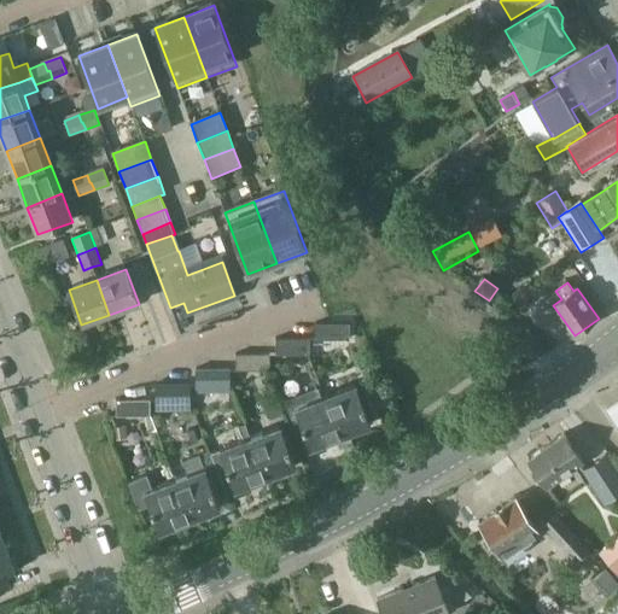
[(348,340),(348,325),(316,325),(316,340),(348,340)]
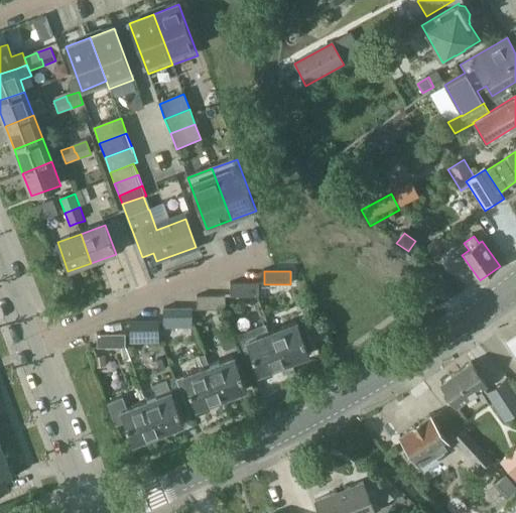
[(257,297),(257,284),(232,284),(232,297),(257,297)]
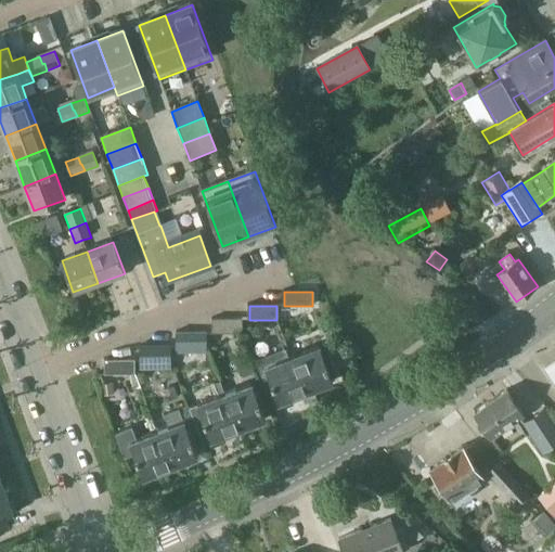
[(213,334),(242,334),(242,320),(213,320),(213,334)]
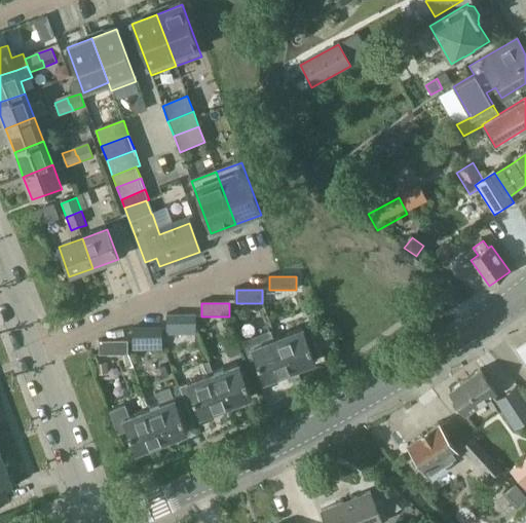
[(195,330),(195,315),(168,315),(168,330),(195,330)]
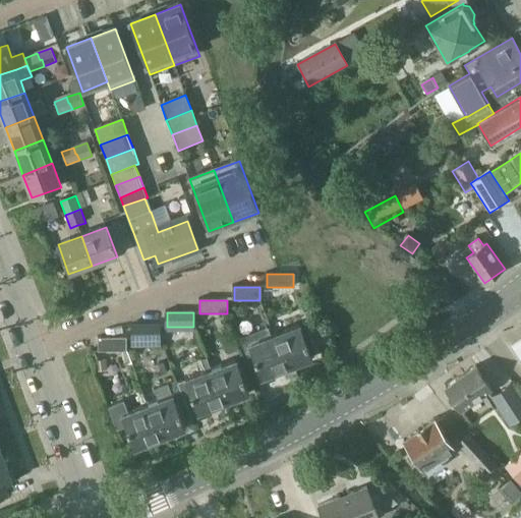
[(161,339),(161,326),(132,326),(132,339),(161,339)]
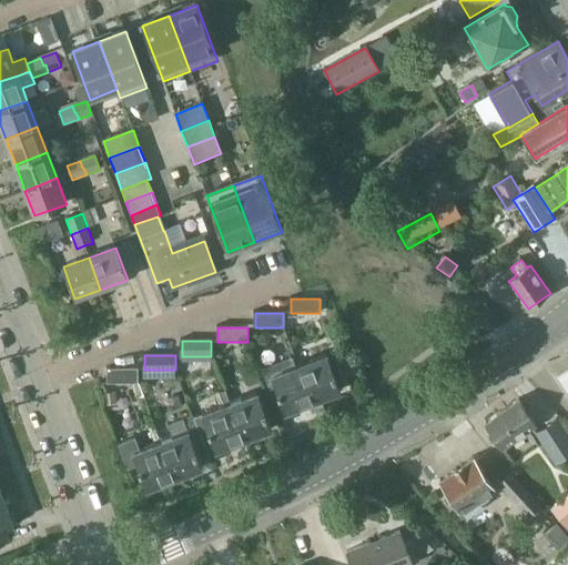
[(310,383),(317,401),(341,392),(326,356),(296,367),(294,369),(302,386),(310,383)]
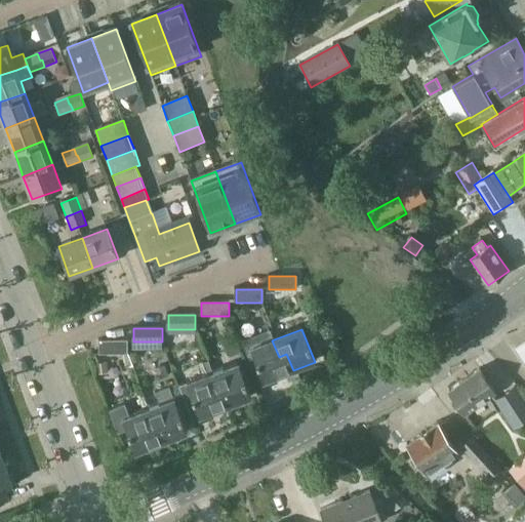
[(272,340),(274,339),(271,331),(241,343),(248,360),(255,357),(265,382),(293,370),(286,354),(279,357),(272,340)]
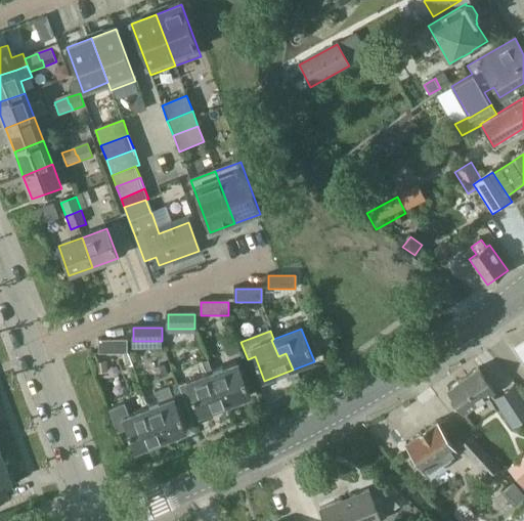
[(128,354),(128,341),(99,341),(98,354),(128,354)]
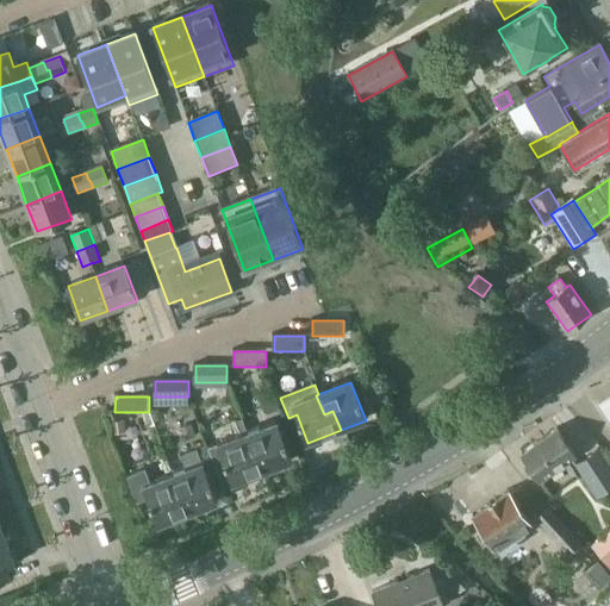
[(609,399),(599,407),(609,423),(609,399)]
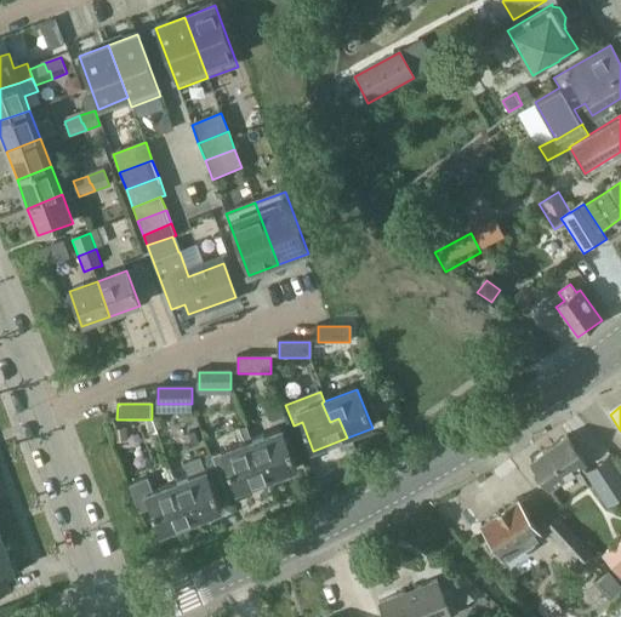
[(114,429),(114,443),(130,443),(130,429),(114,429)]
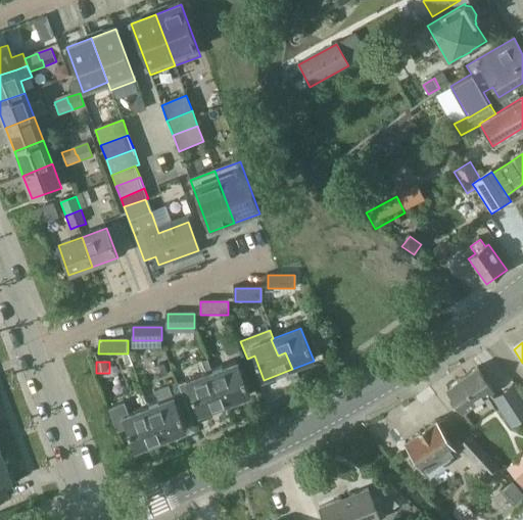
[(223,387),(229,404),(249,395),(237,363),(206,375),(212,391),(223,387)]
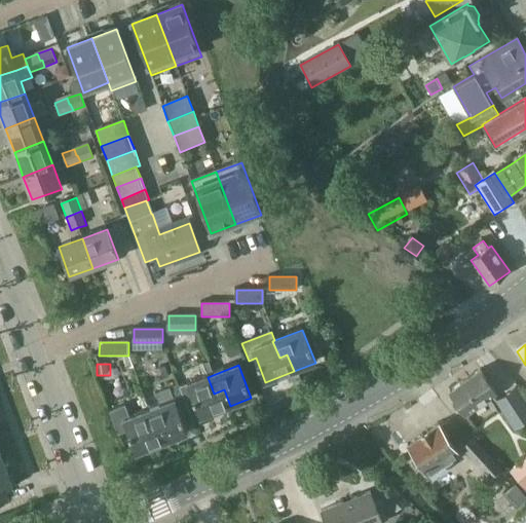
[(466,415),(496,395),(481,371),(450,391),(466,415)]
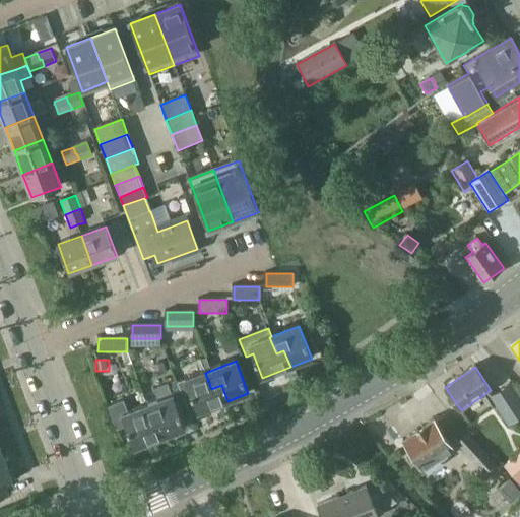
[(190,415),(228,401),(221,385),(211,389),(205,373),(186,380),(178,383),(190,415)]
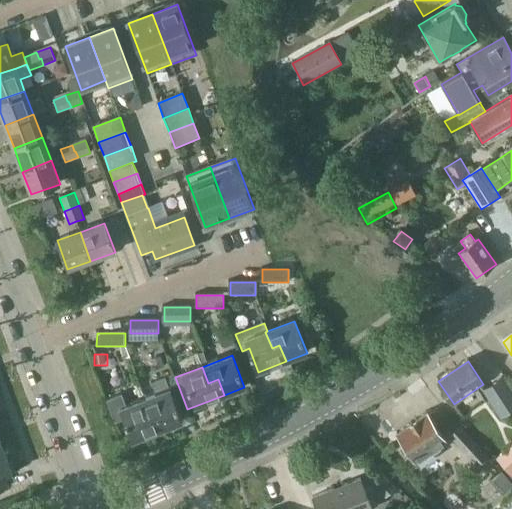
[(499,416),(511,407),(511,391),(502,376),(482,389),(499,416)]
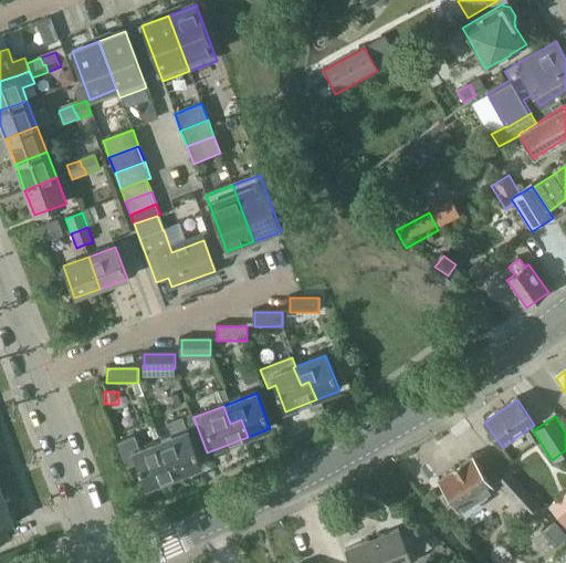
[(173,458),(179,476),(201,467),(182,419),(167,425),(171,436),(155,442),(161,462),(173,458)]
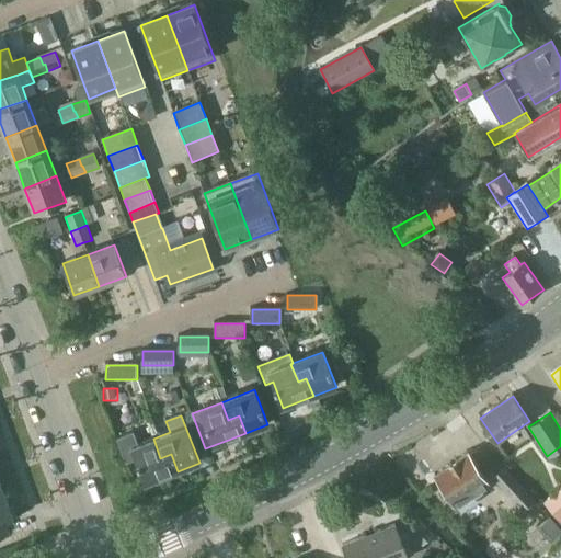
[(160,458),(153,439),(138,445),(134,433),(116,440),(126,465),(137,460),(147,484),(178,471),(171,454),(160,458)]
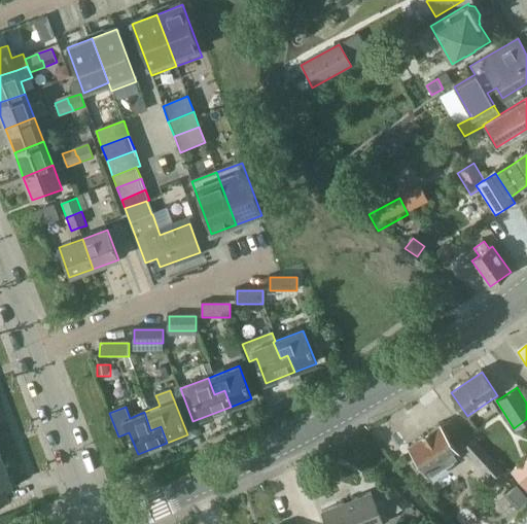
[(432,482),(449,470),(447,468),(454,463),(452,460),(460,455),(440,425),(409,447),(432,482)]
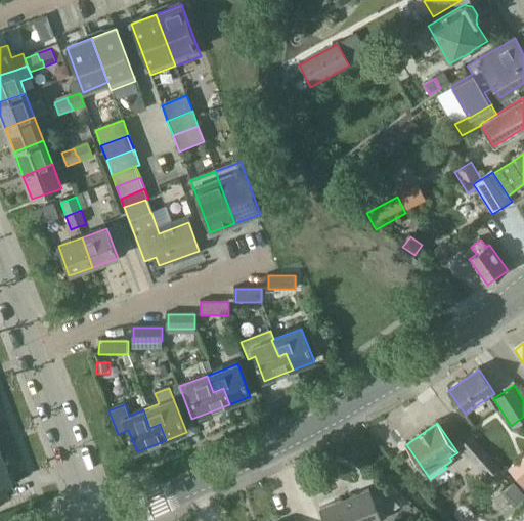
[(490,479),(500,469),(470,437),(460,447),(490,479)]
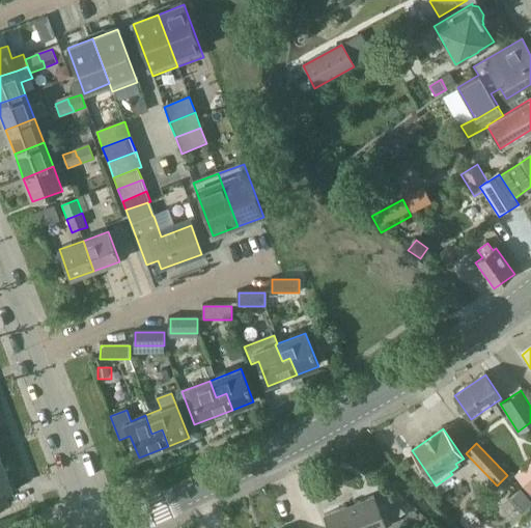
[(530,461),(514,476),(523,484),(522,485),(530,496),(530,461)]
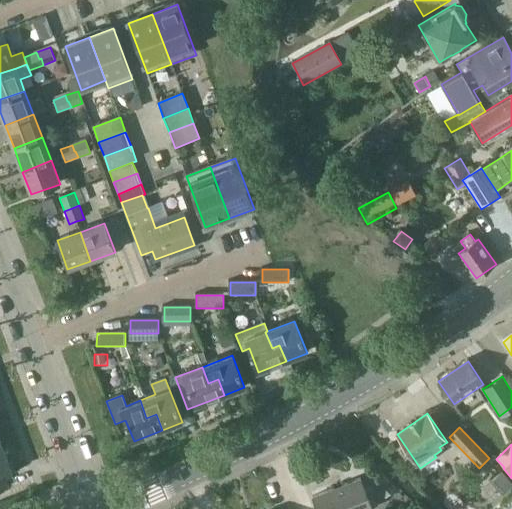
[(4,449),(0,450),(0,491),(8,488),(3,477),(13,473),(4,449)]
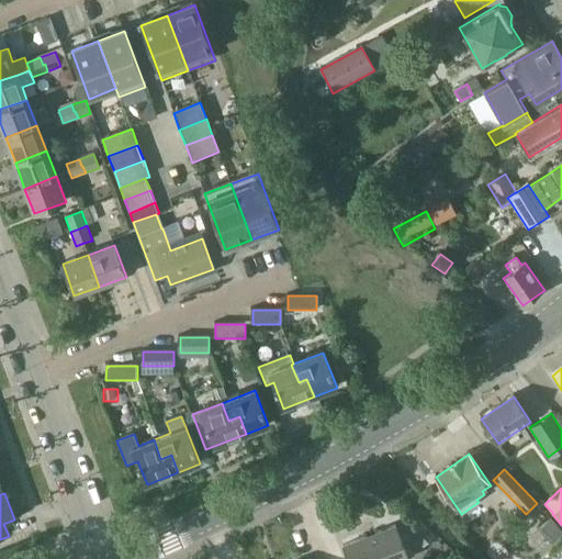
[(561,533),(550,521),(538,532),(552,547),(561,536),(561,533)]
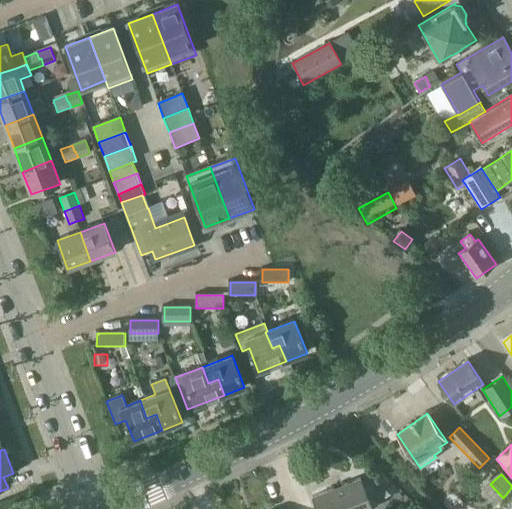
[(371,508),(360,480),(313,499),(316,508),(371,508)]
